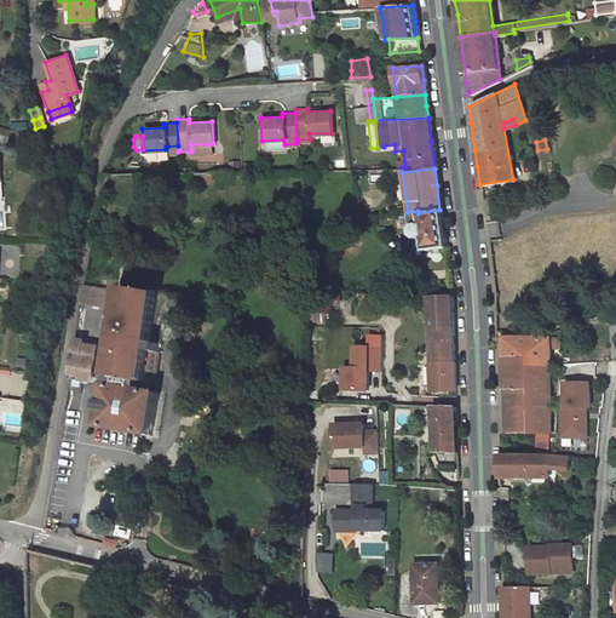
[(213,171),(194,171),(194,182),(214,182),(213,171)]
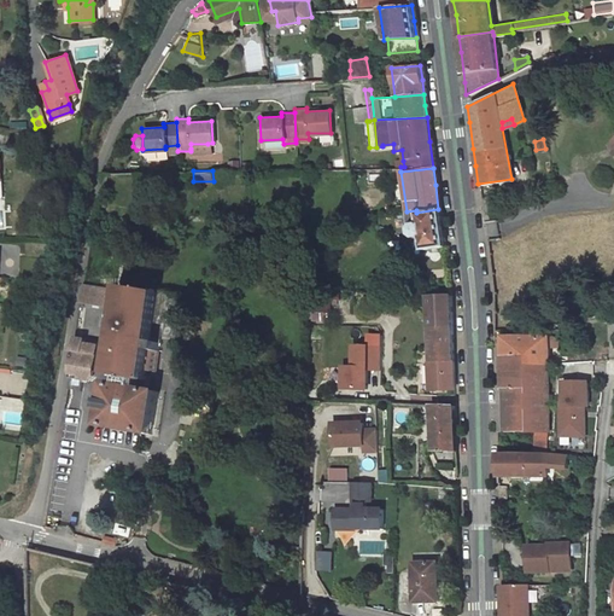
[(223,170),(212,170),(214,181),(223,181),(223,170)]
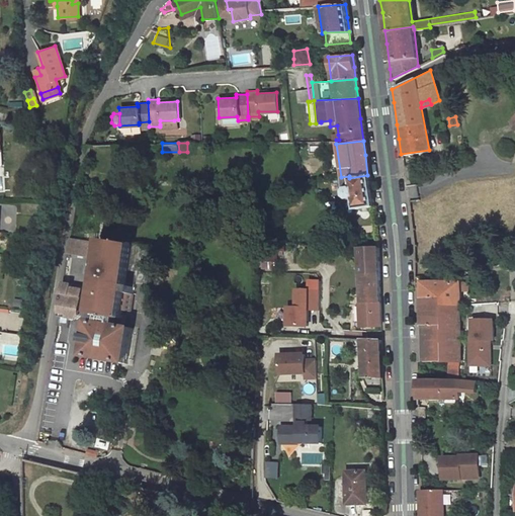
[(88,154),(81,153),(79,168),(85,169),(88,154)]
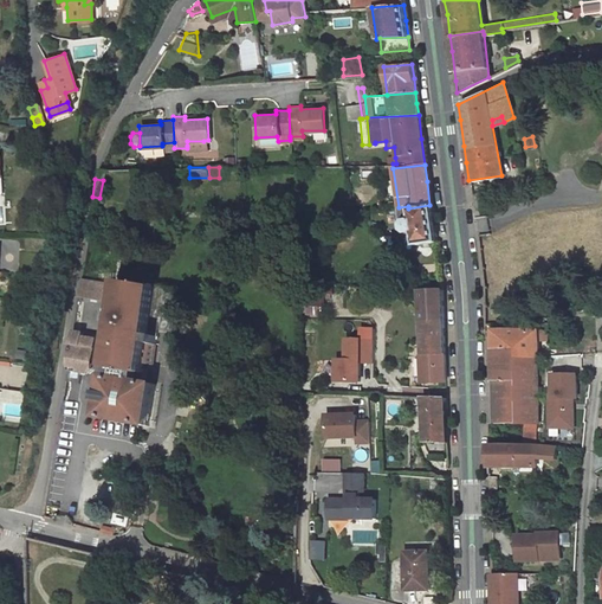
[(99,198),(92,197),(90,211),(98,212),(99,198)]
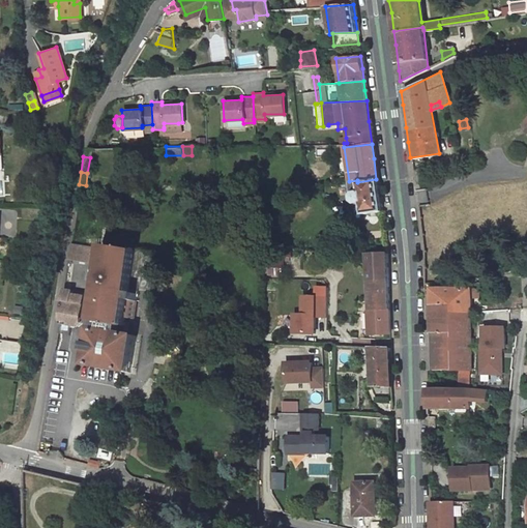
[(357,180),(349,181),(350,193),(353,192),(353,193),(351,196),(351,200),(355,203),(359,202),(360,212),(380,210),(378,192),(376,179),(357,182),(357,180)]
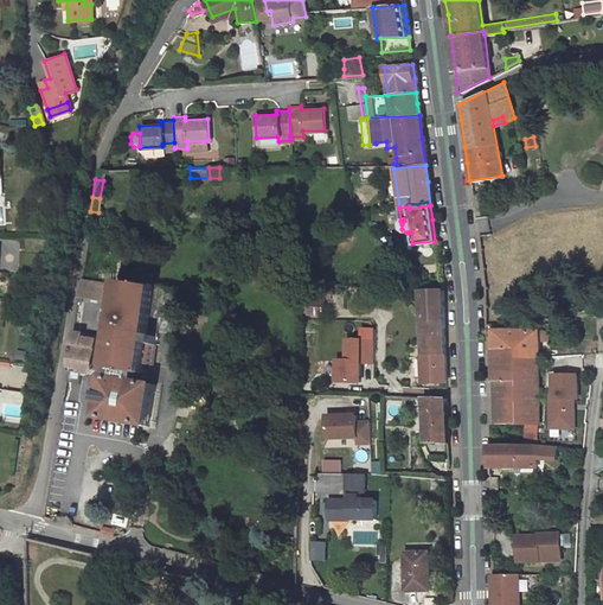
[(485,216),(473,217),(474,231),(487,230),(485,216)]
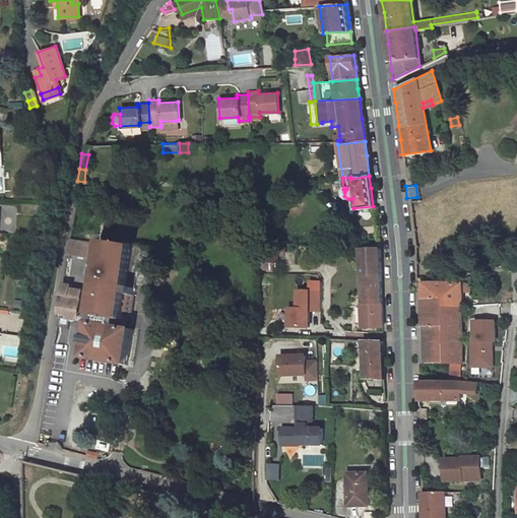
[(84,241),(68,239),(65,252),(81,254),(83,244),(84,241)]
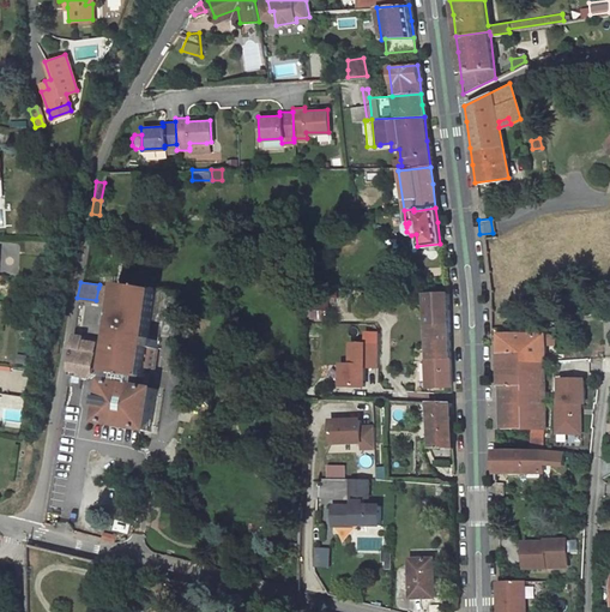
[(155,289),(119,283),(114,315),(110,313),(109,324),(113,325),(104,371),(106,371),(104,379),(103,379),(97,421),(149,430),(156,388),(146,387),(148,379),(138,378),(138,376),(140,377),(143,366),(152,367),(158,334),(153,333),(149,330),(155,289)]
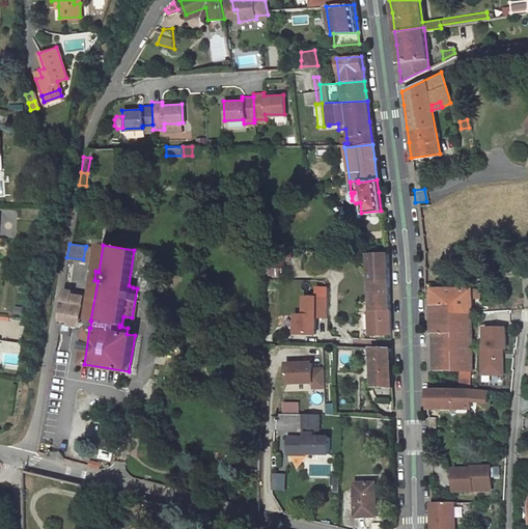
[(280,252),(266,251),(265,274),(282,275),(282,258),(280,258),(280,252)]
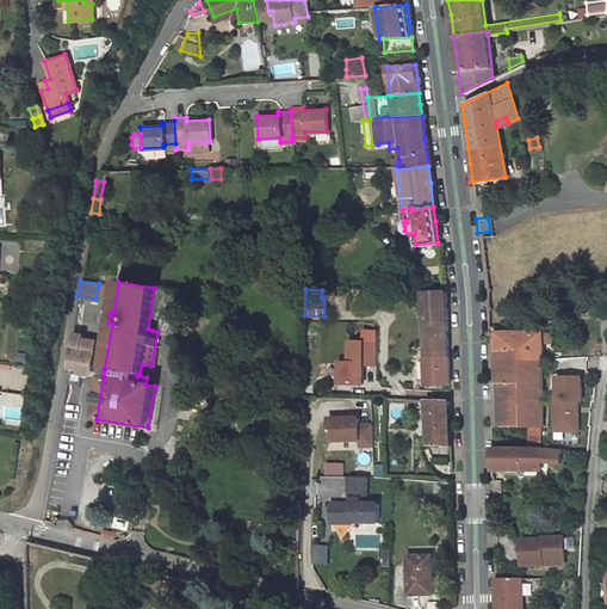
[(444,305),(444,290),(420,290),(423,383),(446,383),(446,363),(444,305)]
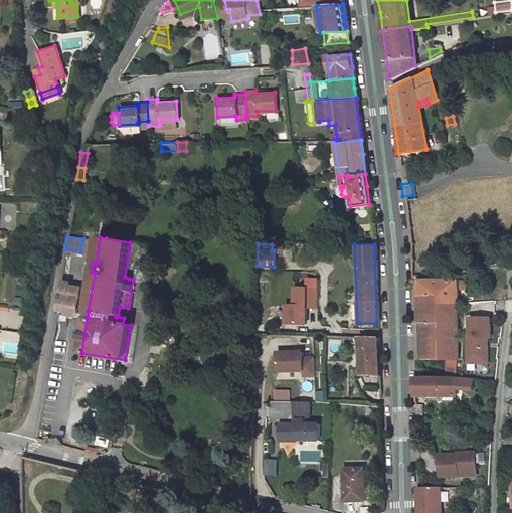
[(303,276),(302,288),(294,288),(293,305),(285,305),(285,322),(304,322),(304,306),(315,306),(316,277),(303,276)]
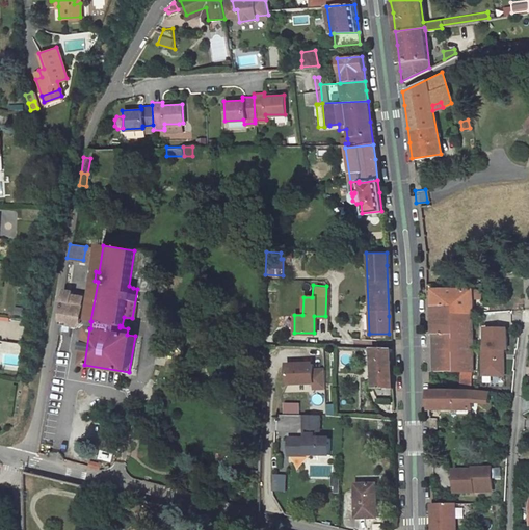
[(82,292),(62,289),(56,322),(76,325),(80,322),(84,296),(82,296),(82,292)]
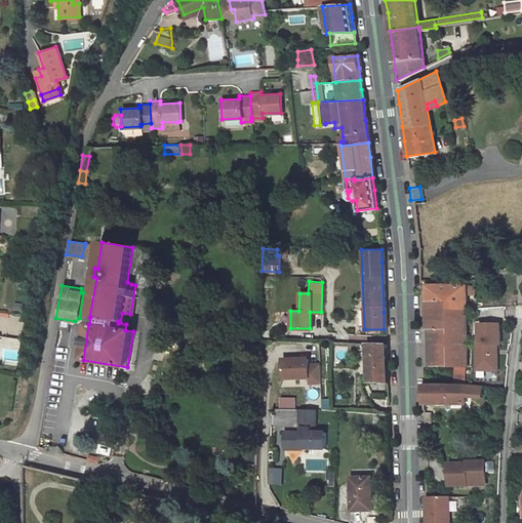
[(468,285),(427,285),(427,293),(427,302),(448,300),(448,308),(466,308),(466,293),(468,293),(468,285)]
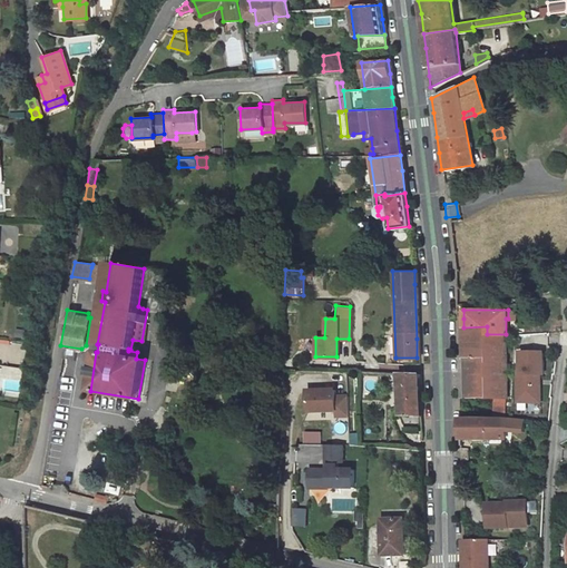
[(12,326),(12,336),(25,336),(25,326),(12,326)]
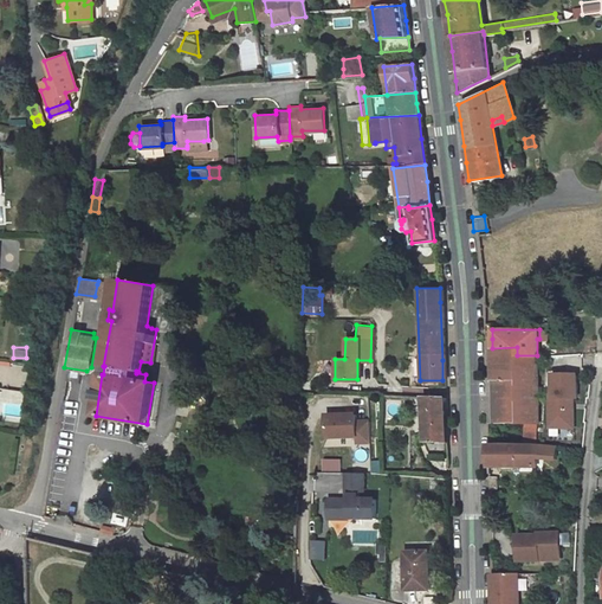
[(517,347),(492,348),(492,366),(492,379),(517,379),(517,422),(522,422),(537,422),(537,355),(517,355),(517,347)]
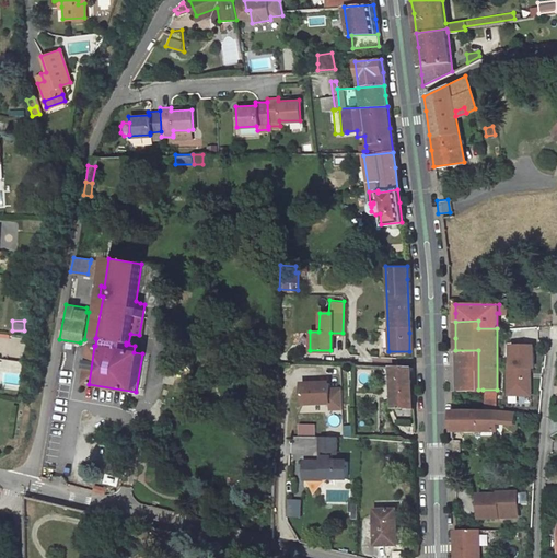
[(533,394),(533,341),(508,341),(508,400),(517,400),(517,394),(533,394)]
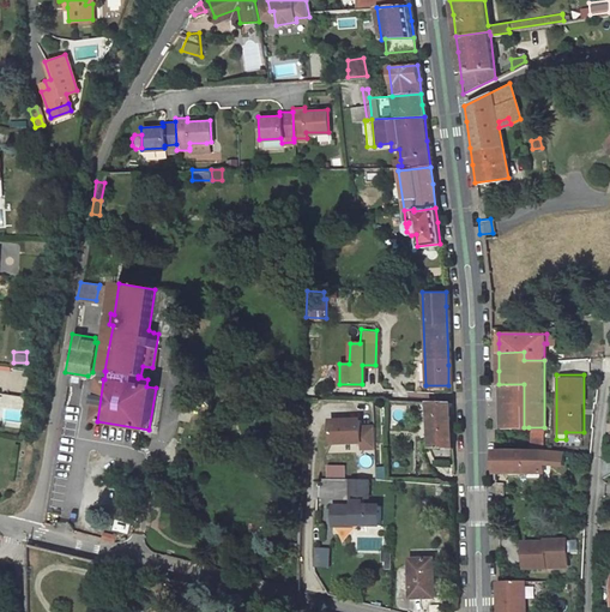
[(524,384),(499,384),(499,407),(499,427),(524,427),(524,384)]
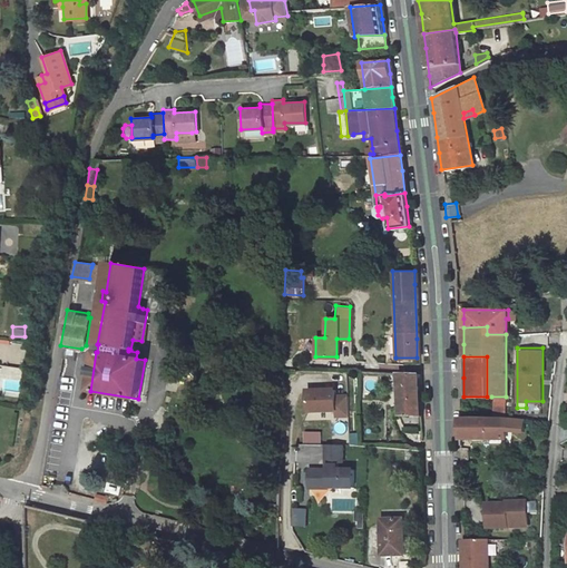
[(0,366),(0,373),(26,378),(27,368),(0,363),(0,366)]
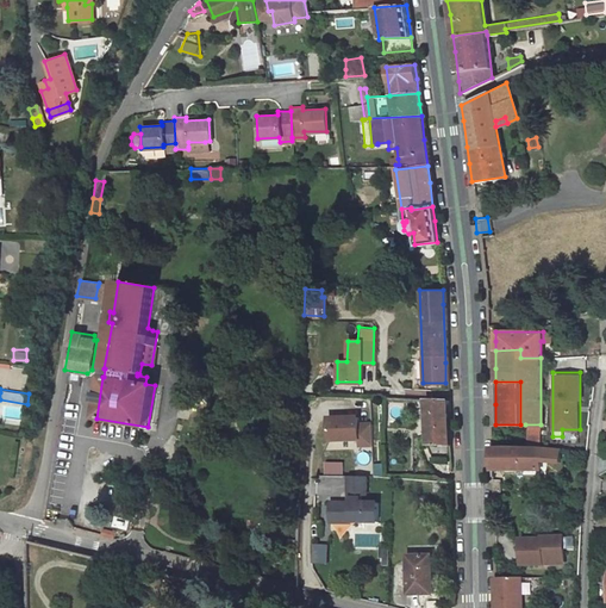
[(447,398),(424,398),(425,442),(430,457),(448,458),(447,425),(447,398)]
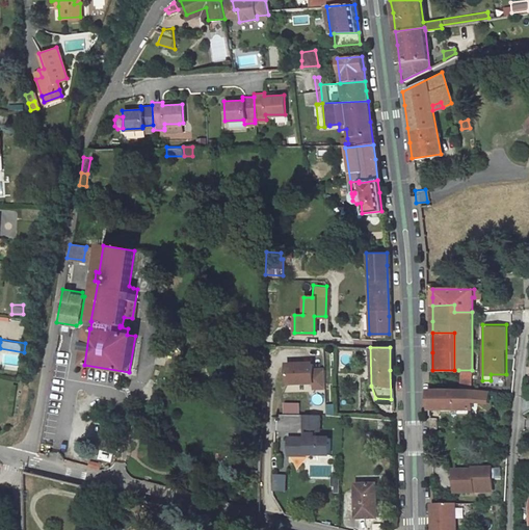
[(323,387),(323,369),(312,369),(312,363),(285,364),(285,382),(311,381),(312,387),(323,387)]
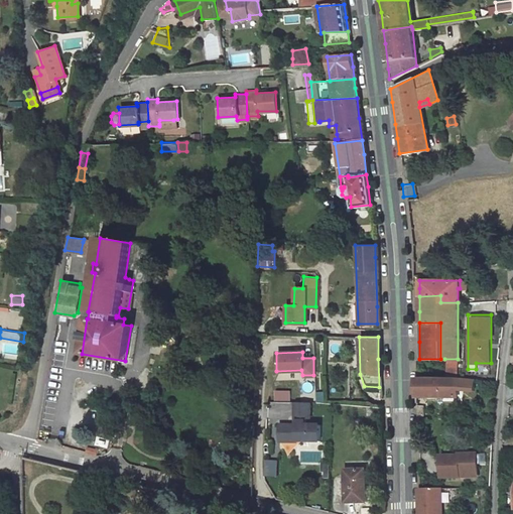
[(458,359),(444,359),(444,377),(457,377),(458,359)]
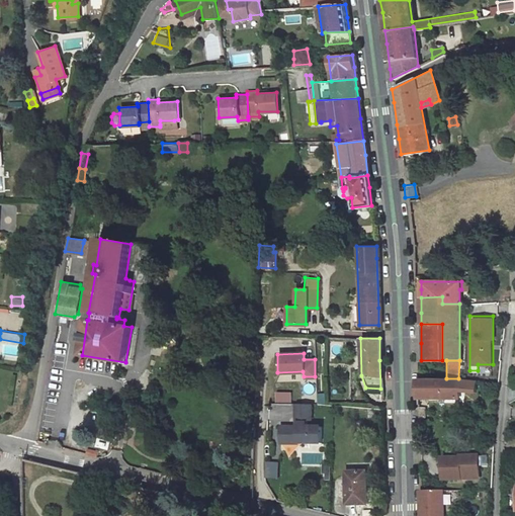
[(420,378),(416,378),(416,398),(440,398),(440,378),(420,378)]
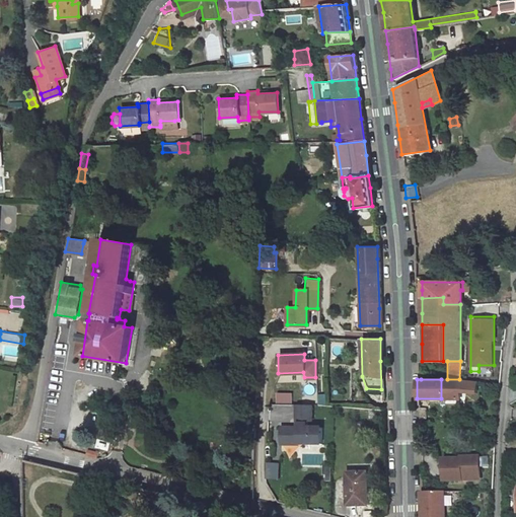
[(447,379),(441,379),(441,398),(444,398),(444,402),(449,402),(449,398),(457,398),(458,390),(475,392),(476,380),(459,379),(447,379)]
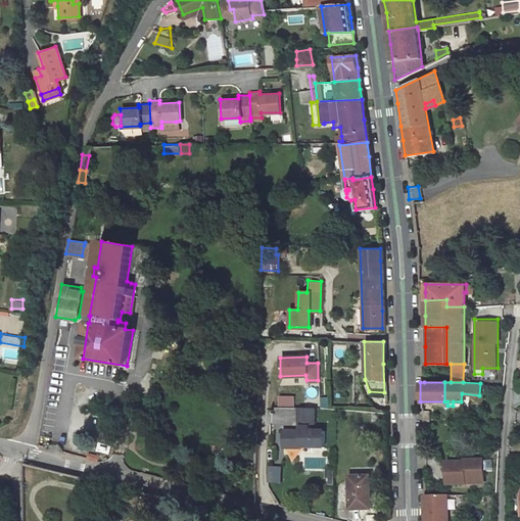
[(319,395),(319,406),(329,406),(329,395),(319,395)]
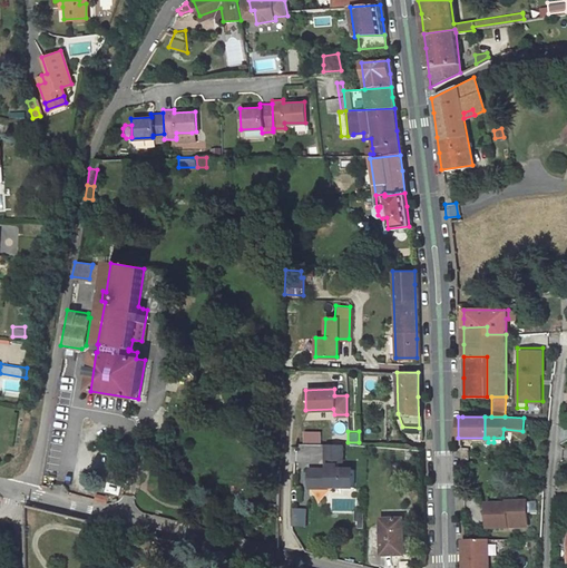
[(325,481),(325,486),(351,487),(352,468),(335,468),(335,461),(341,461),(341,443),(324,443),(324,468),(306,468),(306,487),(318,487),(318,481),(325,481)]
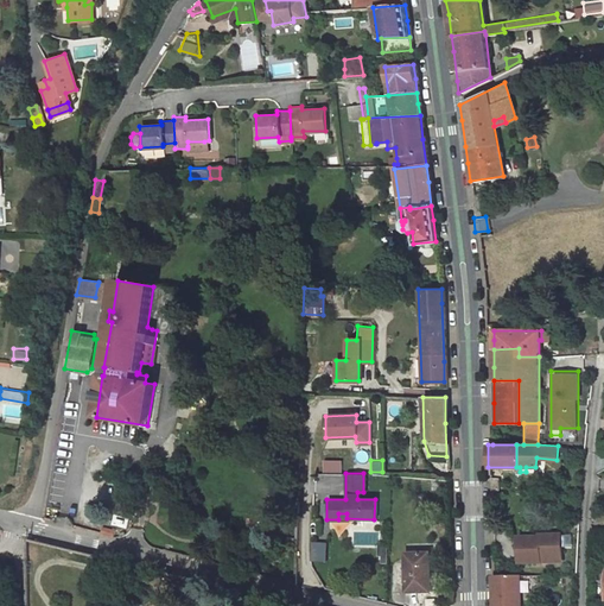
[(160,479),(152,477),(151,485),(159,487),(160,479)]
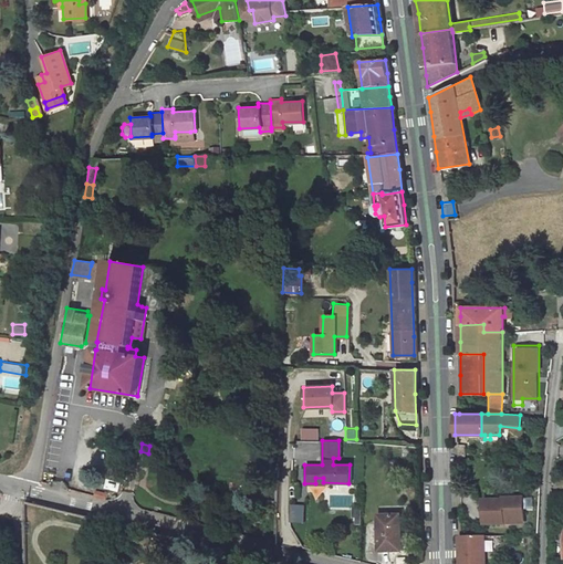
[(93,489),(92,495),(103,498),(105,492),(93,489)]
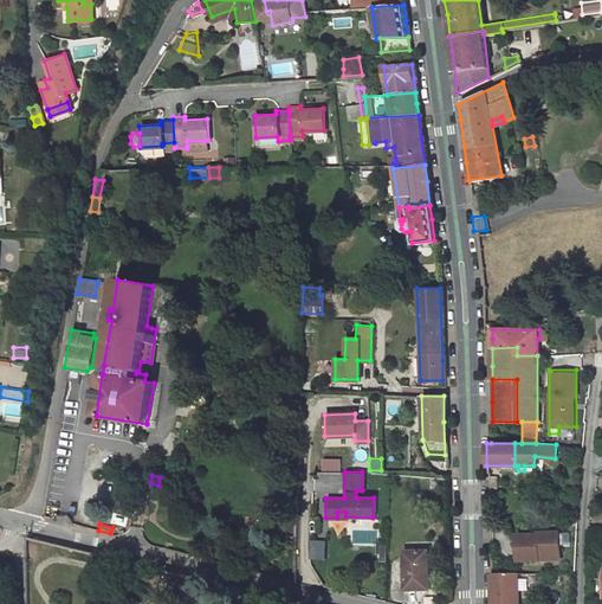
[(536,533),(515,533),(516,559),(537,558),(537,552),(558,551),(557,531),(536,531),(536,533)]
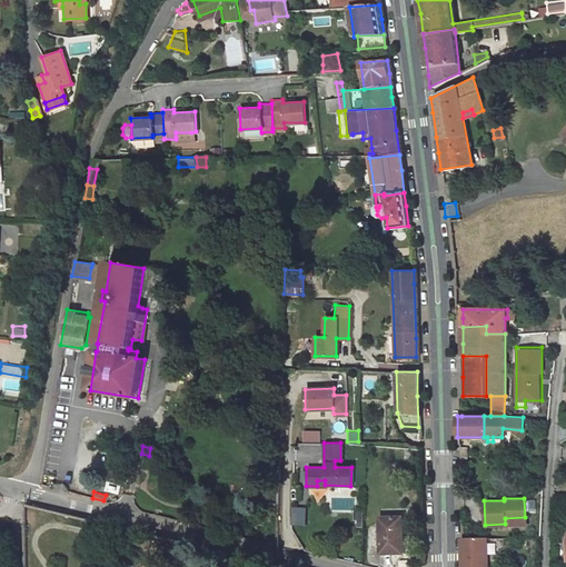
[(401,516),(378,516),(379,553),(403,551),(401,516)]
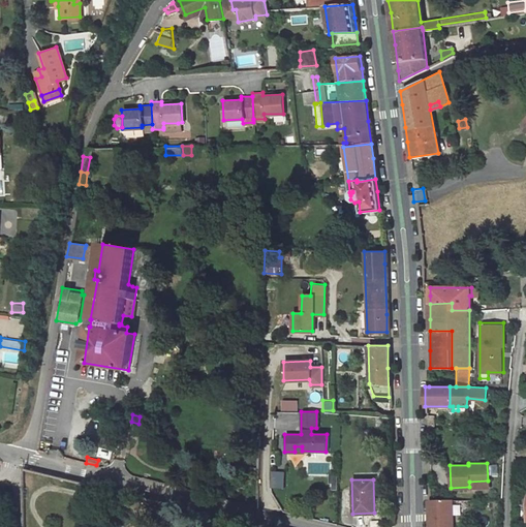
[(452,526),(451,498),(428,499),(428,526),(452,526)]
